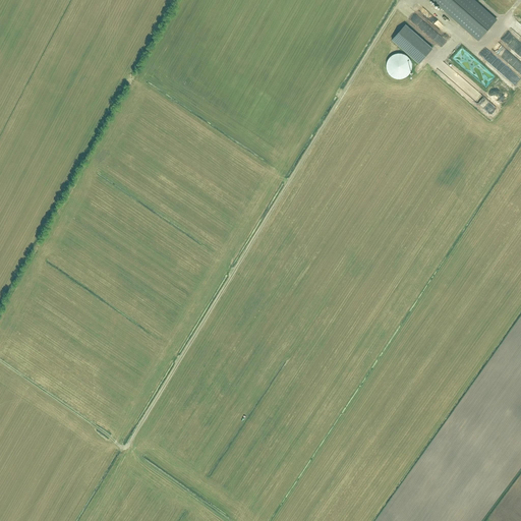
[(433,0),(479,40),(497,19),(474,0),(433,0)]
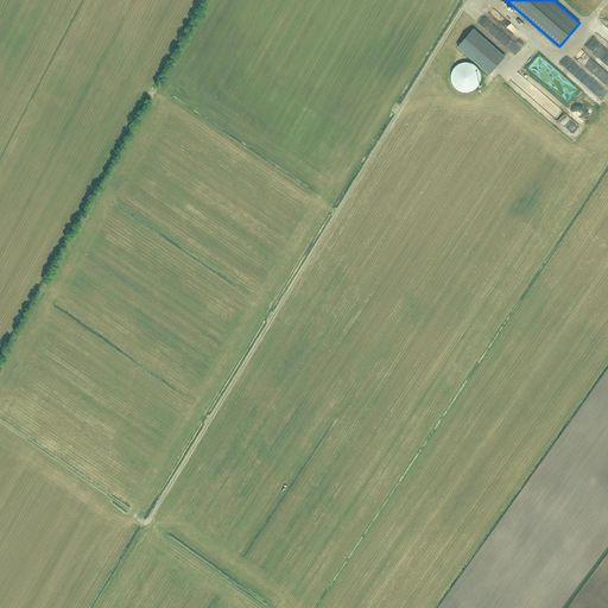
[(457,46),(489,74),(505,56),(474,29),(457,46)]
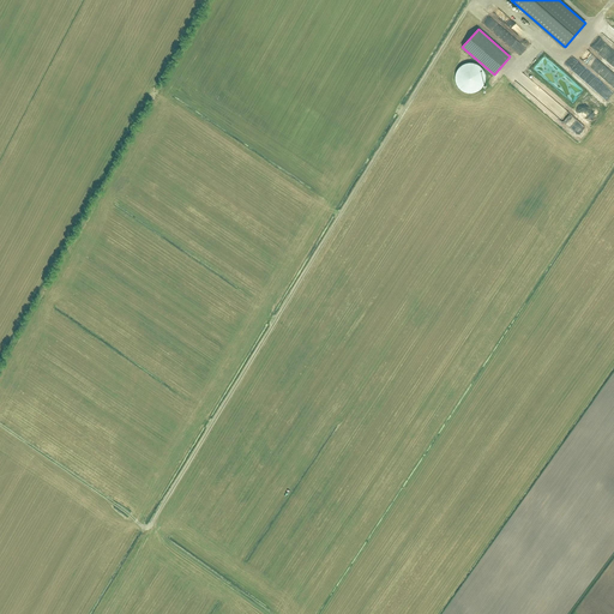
[(456,83),(457,86),(459,90),(463,94),(468,95),(473,95),(477,94),(481,91),(485,88),(486,84),(487,79),(486,76),(485,71),(482,67),(479,65),(475,64),(470,64),(465,64),(462,66),(458,70),(456,73),(455,78),(456,83)]
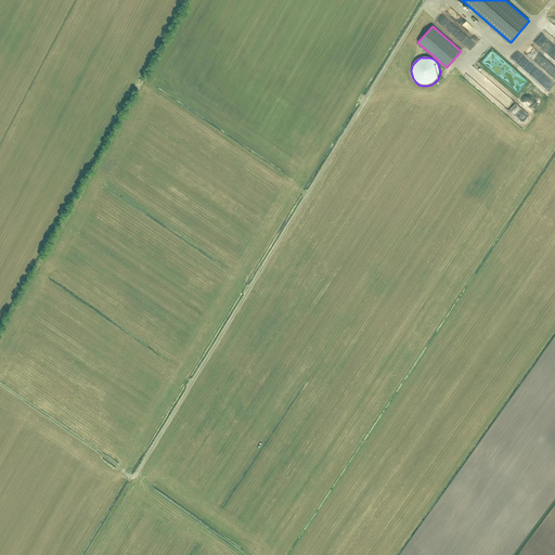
[(554,84),(546,75),(540,80),(550,90),(554,85),(554,84)]
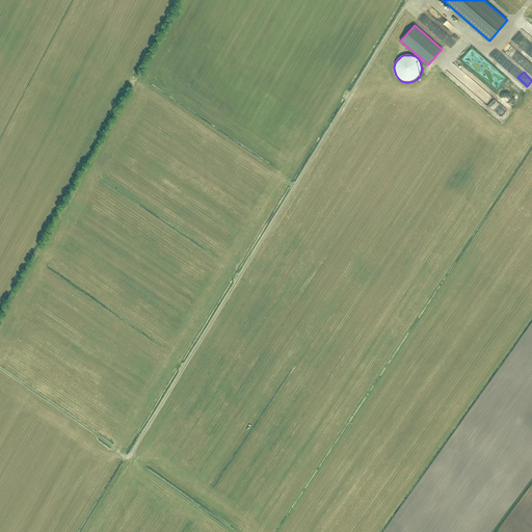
[(515,96),(509,104),(515,108),(521,100),(515,96)]
